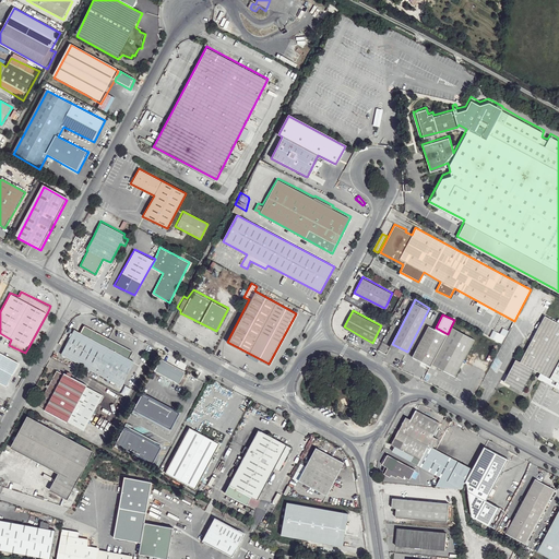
[(558,321),(544,314),(532,336),(520,359),(515,357),(503,380),(522,391),(535,370),(538,372),(537,375),(537,379),(558,389),(558,321)]
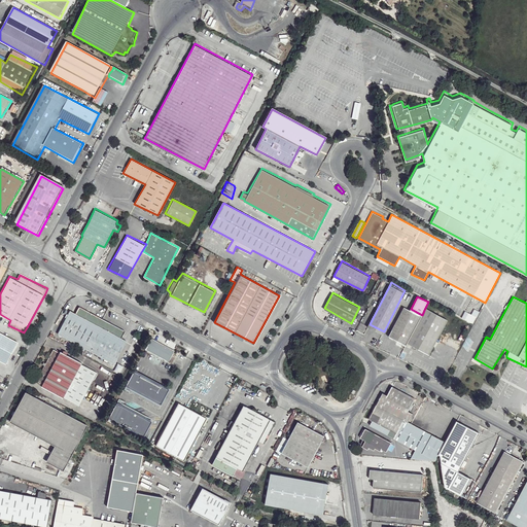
[(403,306),(389,335),(407,343),(422,315),(411,309),(403,306)]
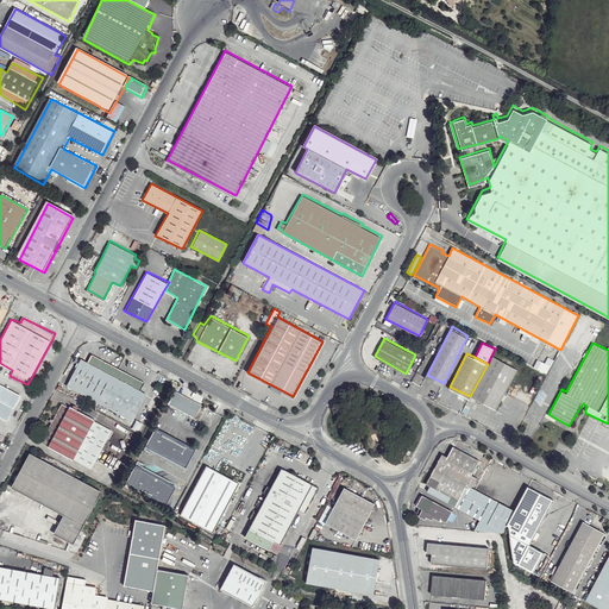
[(144,383),(92,355),(88,362),(81,359),(67,385),(132,421),(146,395),(140,390),(144,383)]
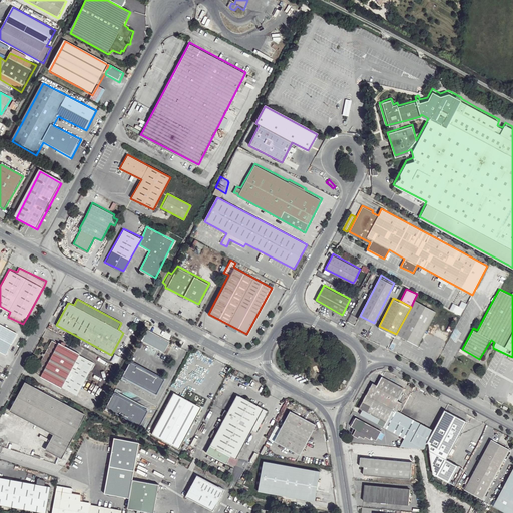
[(435,311),(414,300),(411,307),(396,334),(418,345),(425,332),(435,311)]
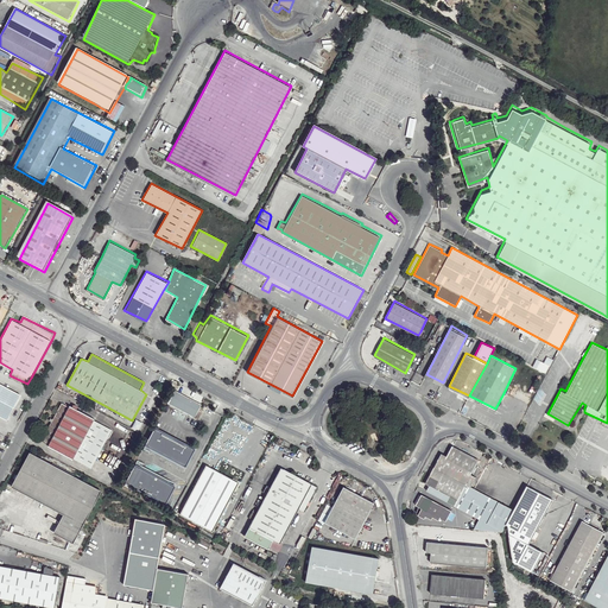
[(544,363),(537,359),(532,367),(546,374),(553,361),(548,358),(544,363)]
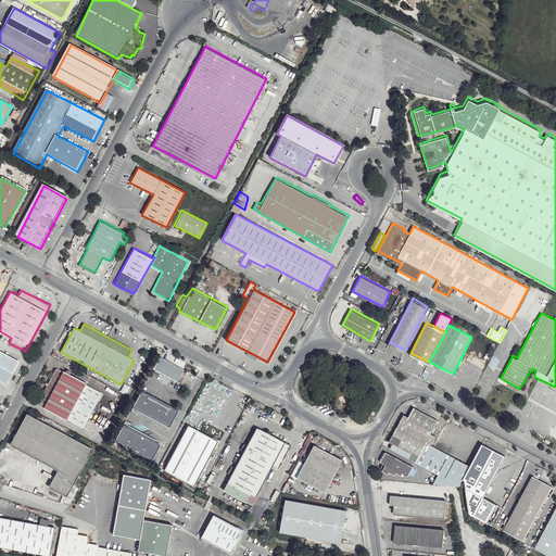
[(20,359),(0,349),(0,382),(5,386),(20,359)]
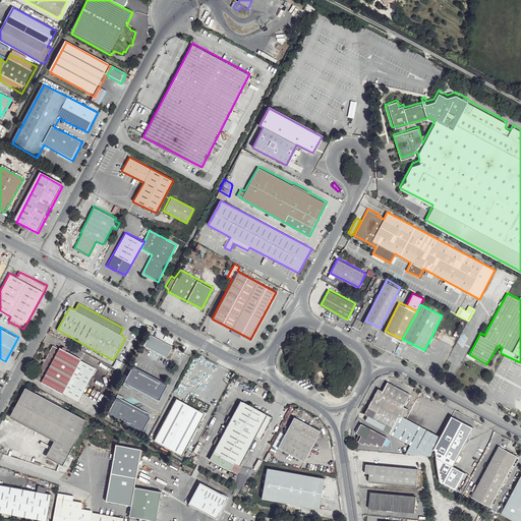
[(173,346),(151,334),(146,346),(168,357),(173,346)]
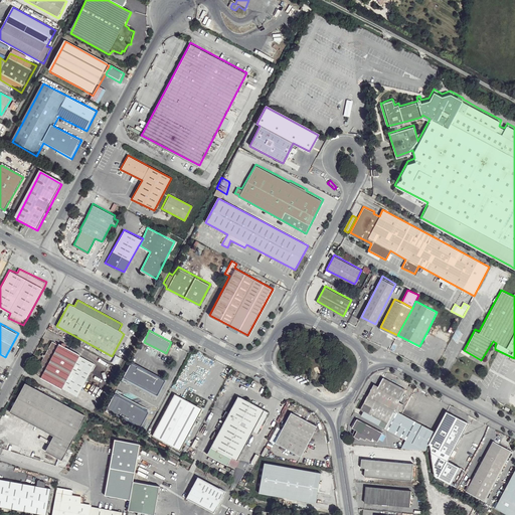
[(58,344),(51,341),(35,373),(40,377),(62,389),(77,395),(96,363),(80,355),(80,353),(59,341),(58,344)]
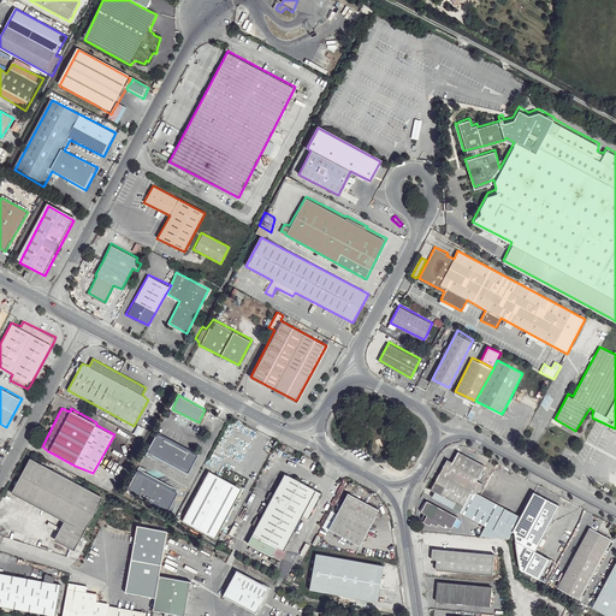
[(199,452),(159,431),(149,448),(189,471),(199,452)]
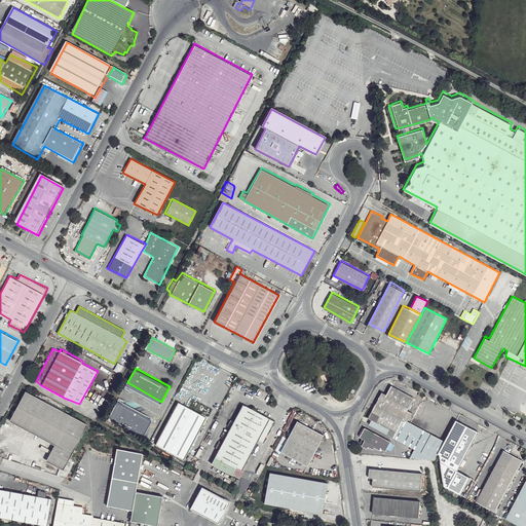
[(414,397),(391,385),(387,390),(386,392),(382,390),(369,417),(371,418),(369,424),(414,448),(409,457),(435,459),(439,452),(444,486),(459,493),(466,496),(476,479),(470,476),(458,468),(478,429),(456,418),(444,440),(408,420),(412,411),(408,409),(414,397)]
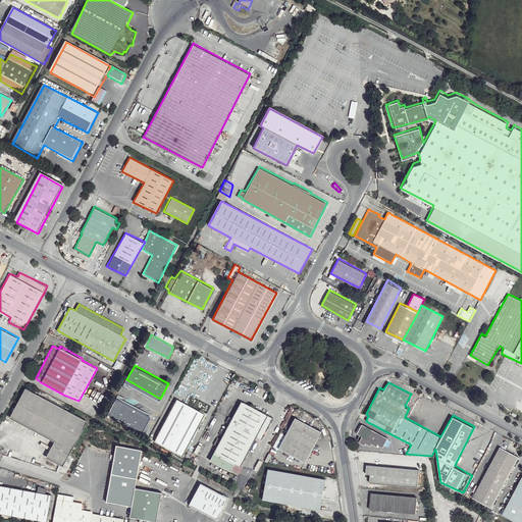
[(89,419),(27,386),(12,416),(55,440),(48,456),(64,466),(89,419)]
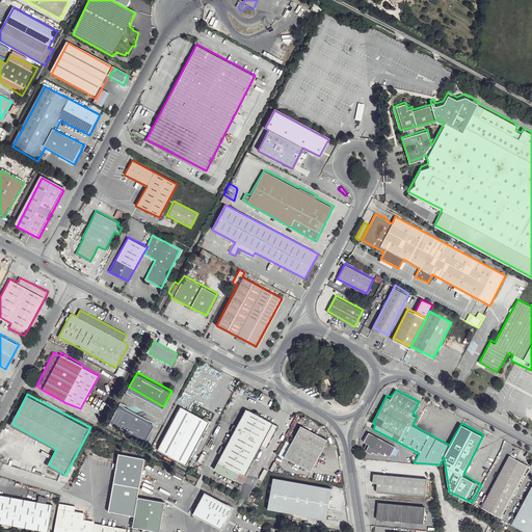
[(154,424),(120,405),(111,420),(145,439),(154,424)]
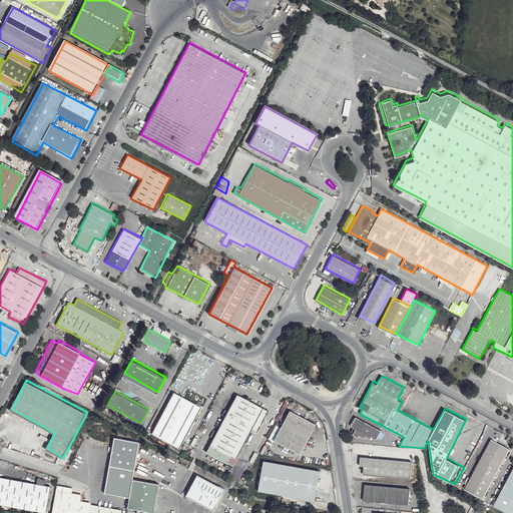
[(202,406),(174,391),(152,431),(180,446),(202,406)]
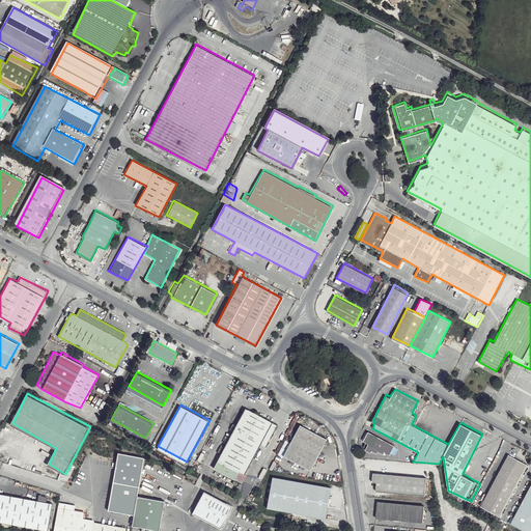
[(277,424),(246,408),(213,468),(234,479),(239,471),(244,474),(260,445),(266,448),(277,424)]
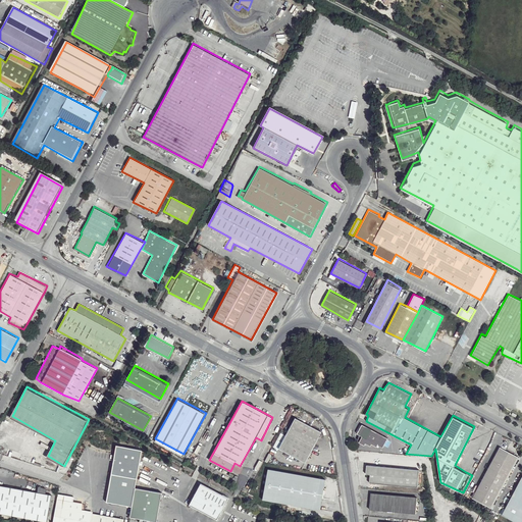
[(272,447),(306,461),(322,431),(295,417),(284,434),(279,433),(272,447)]
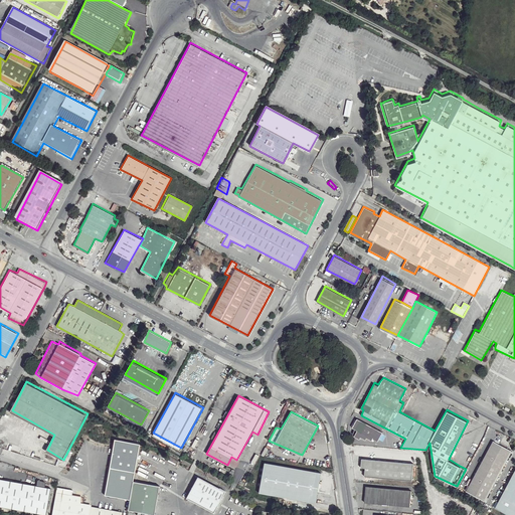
[(382,431),(357,416),(352,426),(356,430),(354,436),(355,437),(360,440),(362,439),(366,441),(368,440),(372,441),(375,440),(377,442),(382,431)]
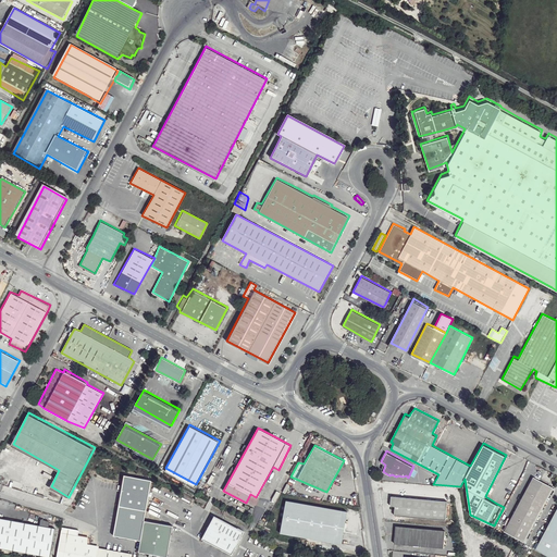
[(152,479),(125,473),(113,533),(143,539),(146,519),(152,479)]
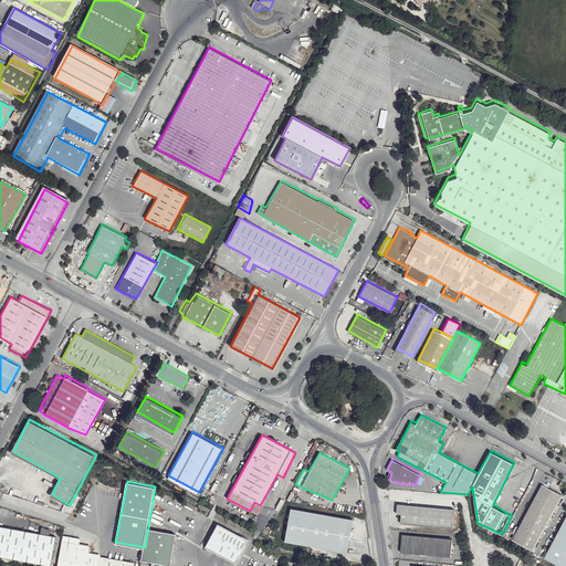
[(562,493),(541,483),(513,540),(533,549),(562,493)]
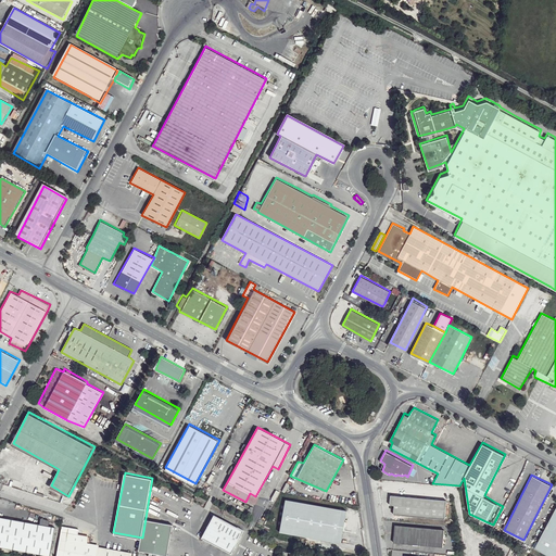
[(445,500),(391,493),(391,504),(394,504),(393,513),(443,518),(445,500)]
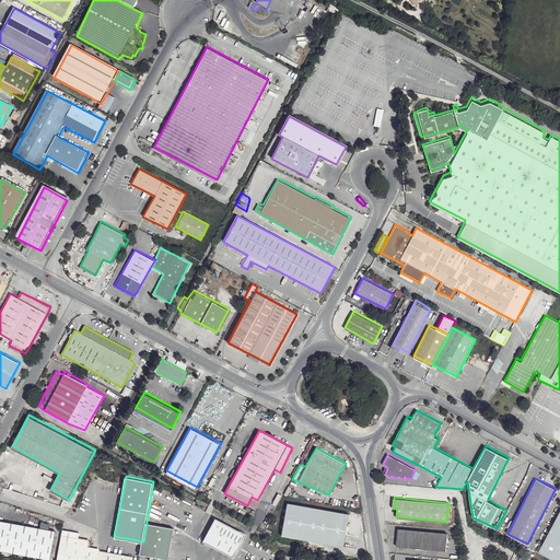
[(348,513),(288,501),(281,535),(343,546),(348,513)]
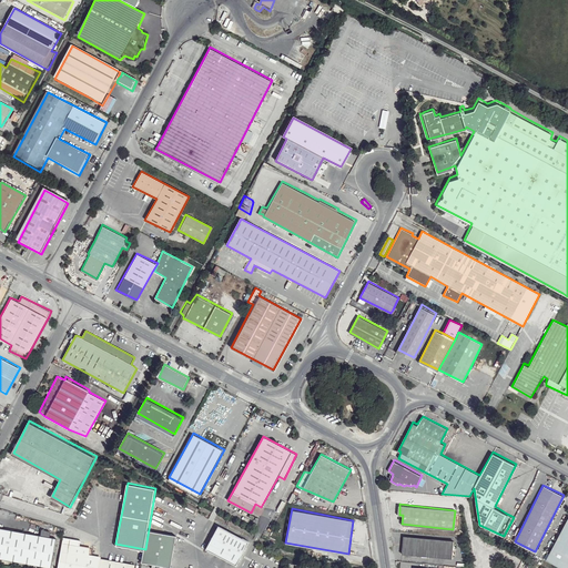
[(567,567),(567,516),(558,536),(545,559),(564,567),(567,567)]
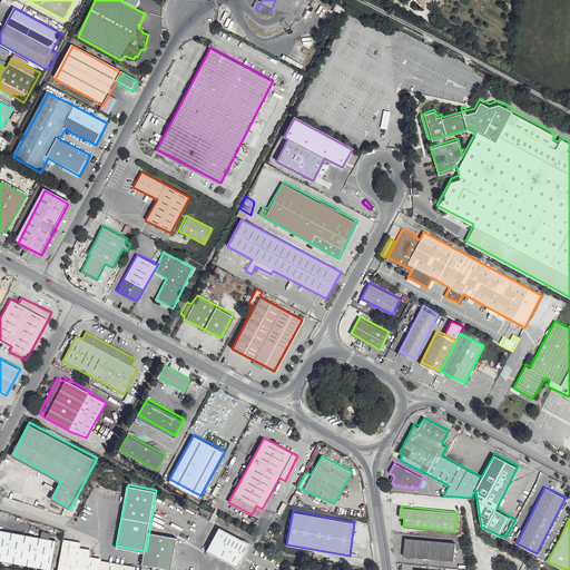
[(0,559),(43,567),(43,569),(51,569),(53,569),(58,540),(51,537),(52,533),(41,530),(41,536),(0,527),(0,559)]
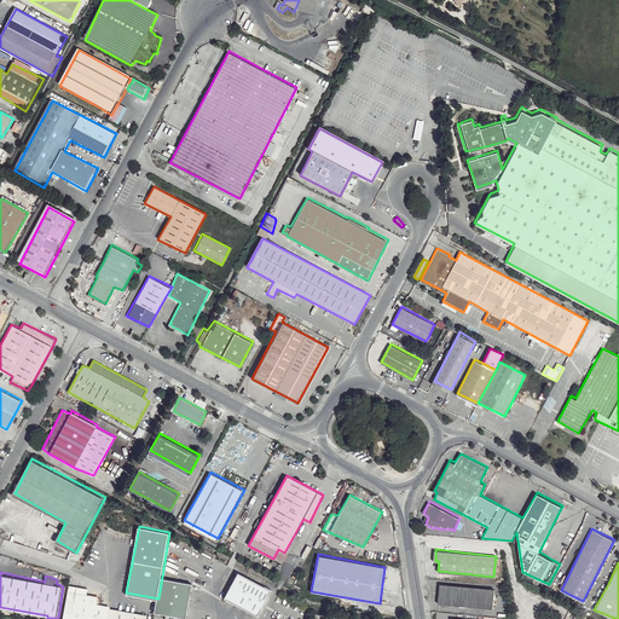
[(238,572),(224,597),(258,615),(271,589),(238,572)]
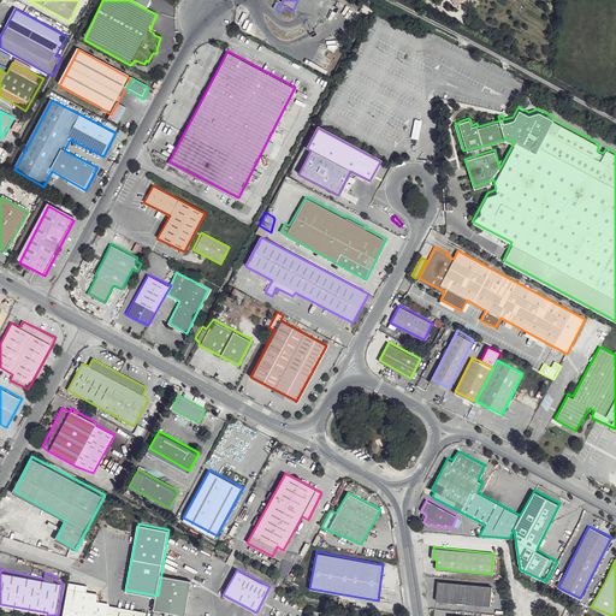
[(193,579),(161,574),(158,596),(155,609),(187,614),(193,579)]
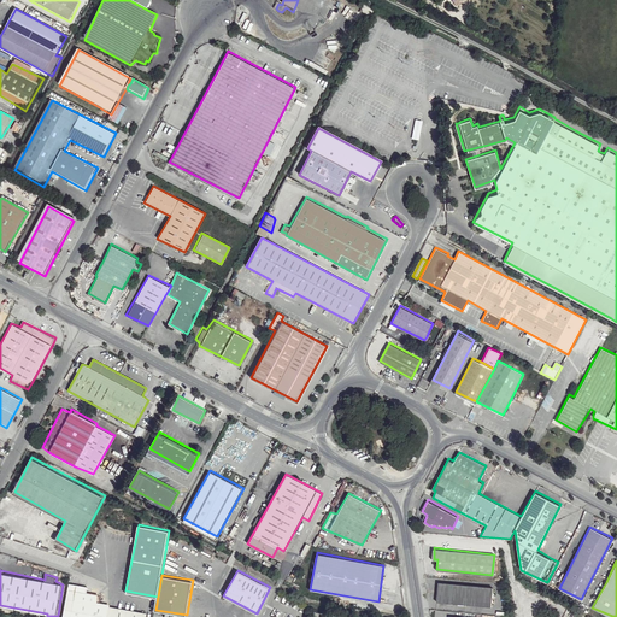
[(492,586),(440,581),(438,601),(492,606),(492,586)]
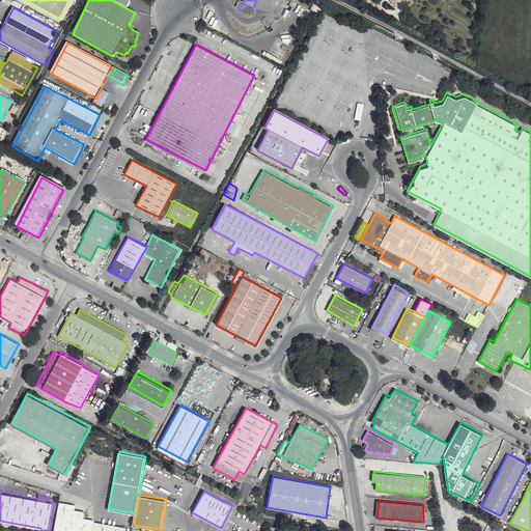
[(77,504),(59,501),(53,530),(126,530),(127,528),(94,520),(85,515),(85,511),(75,509),(77,504)]
